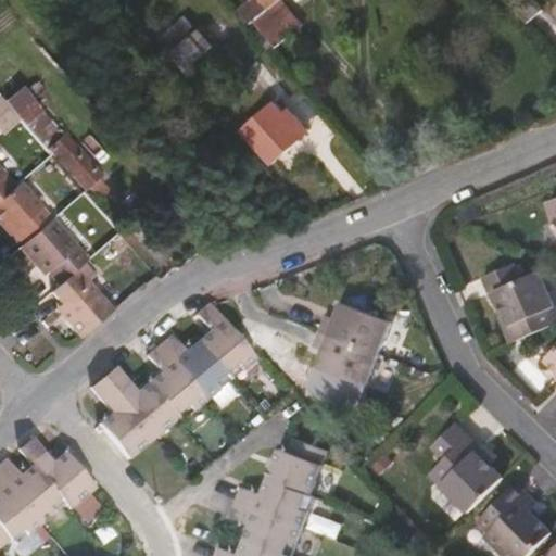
[(289,11),(275,23),(285,35),(295,26),(304,35),(324,19),(307,0),(267,0),(266,1),(277,14),(285,8),(289,11)]
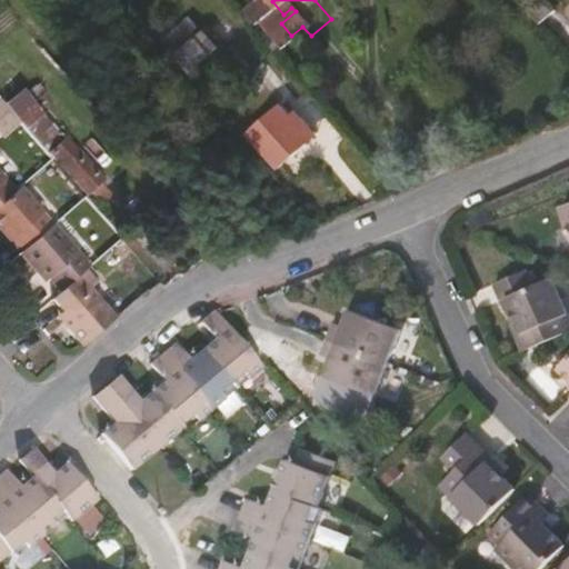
[(568,0),(566,0),(553,10),(563,22),(568,17),(568,0)]
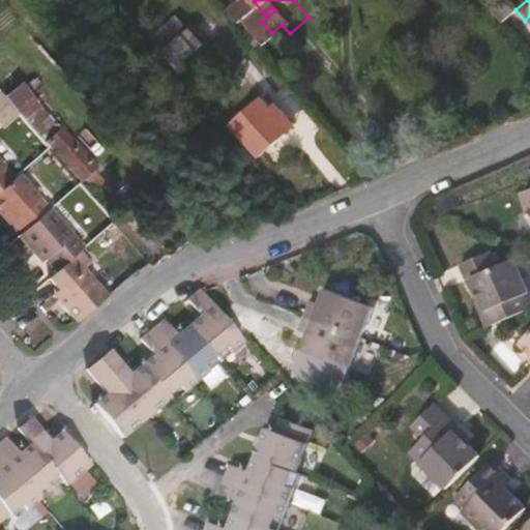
[(201,29),(185,43),(208,70),(225,56),(201,29)]
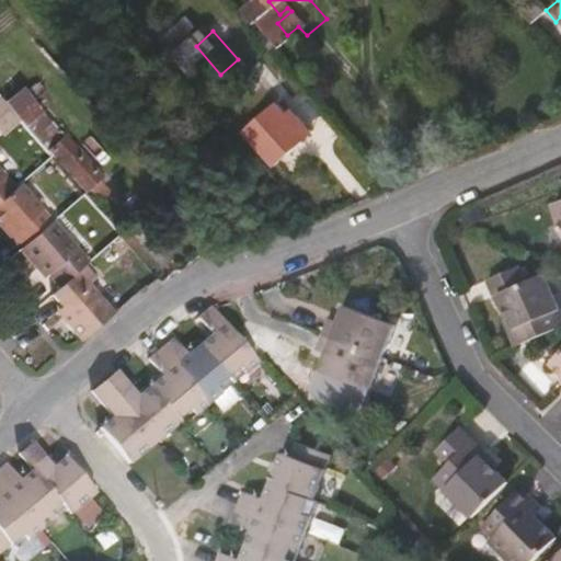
[(301,87),(293,93),(299,99),(307,92),(301,87)]
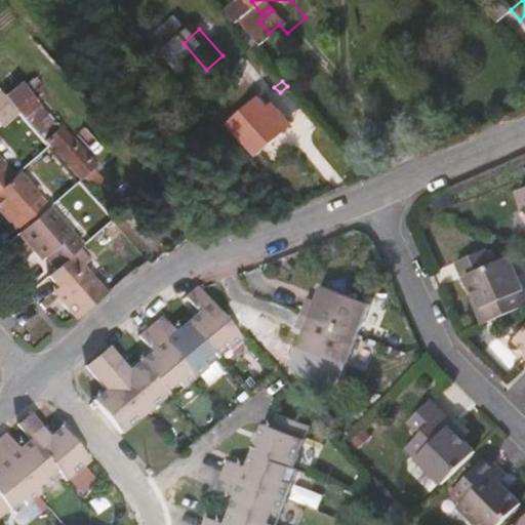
[(4,98),(36,139),(52,126),(21,86),(4,98)]
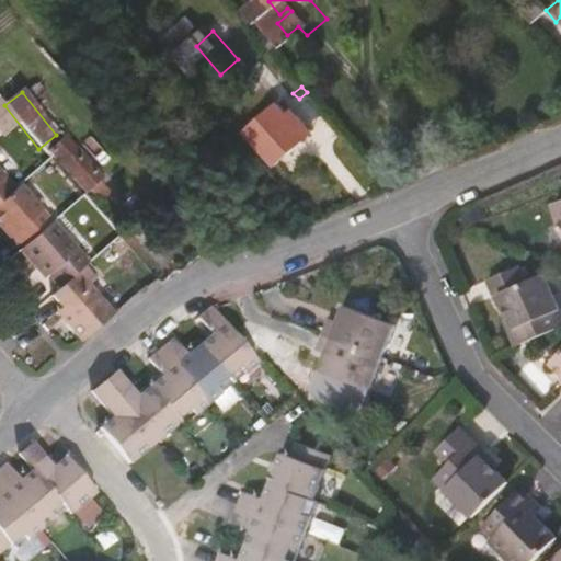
[(329,117),(307,92),(299,99),(293,93),(270,112),(297,146),(329,117)]
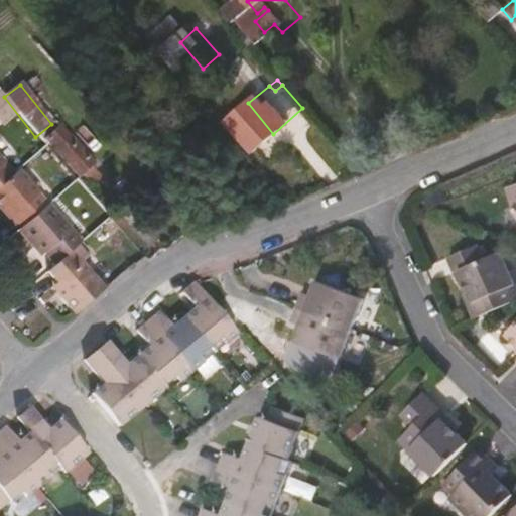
[(85,120),(62,138),(95,174),(117,156),(115,153),(85,120)]
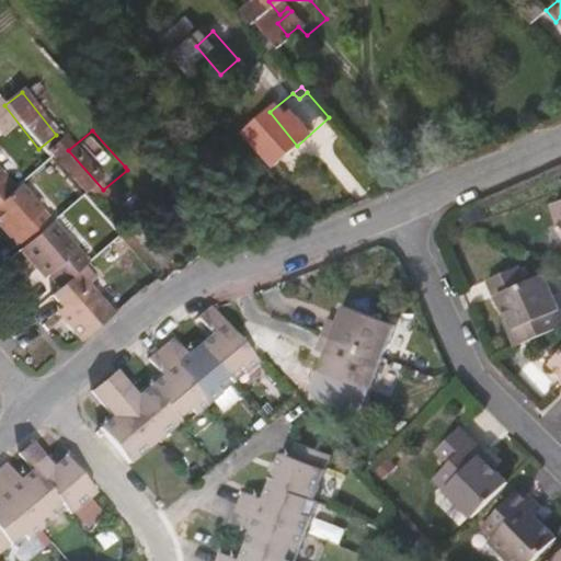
[(0,203),(13,192),(0,176),(0,203)]
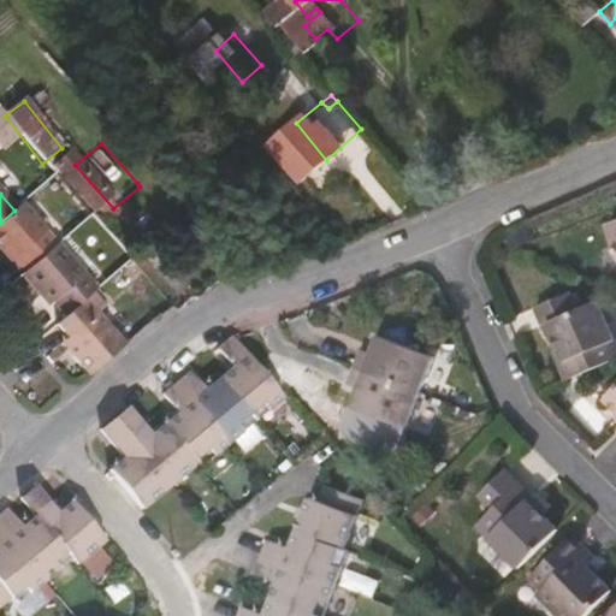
[(12,262),(23,274),(54,248),(19,206),(15,211),(0,223),(0,255),(9,265),(12,262)]
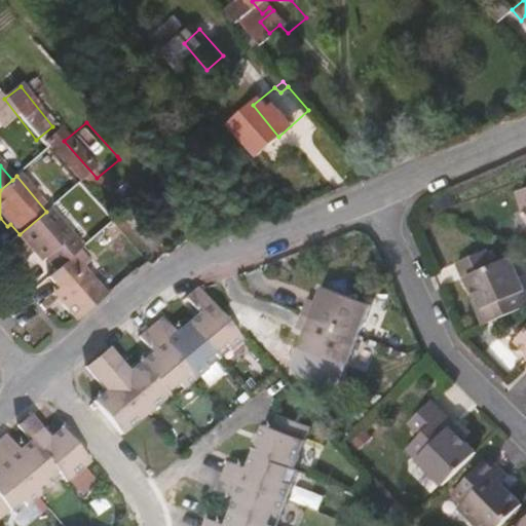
[(42,254),(57,270),(79,251),(59,226),(46,212),(20,234),(16,237),(36,260),(42,254)]
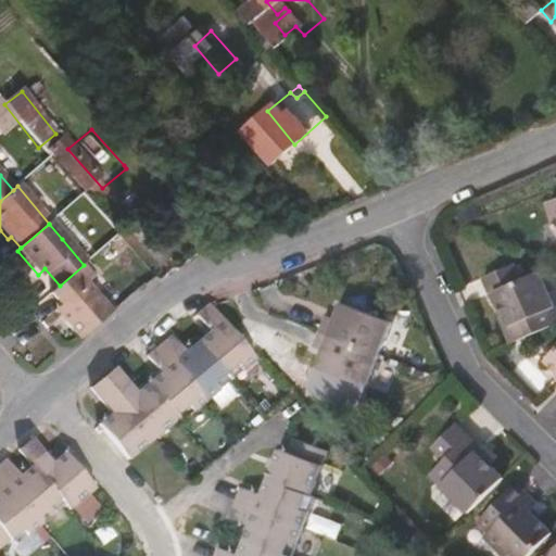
[(66,321),(79,339),(111,312),(88,283),(93,278),(84,265),(60,286),(50,294),(59,304),(58,305),(68,319),(66,321)]
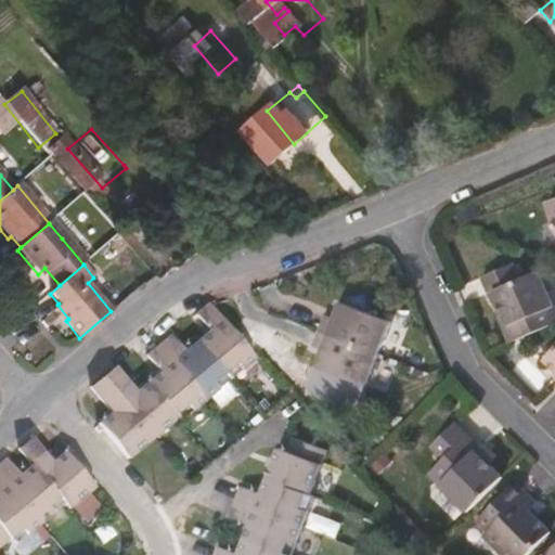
[(498,292),(505,309),(512,324),(505,327),(513,343),(536,333),(554,324),(554,311),(539,273),(498,292)]
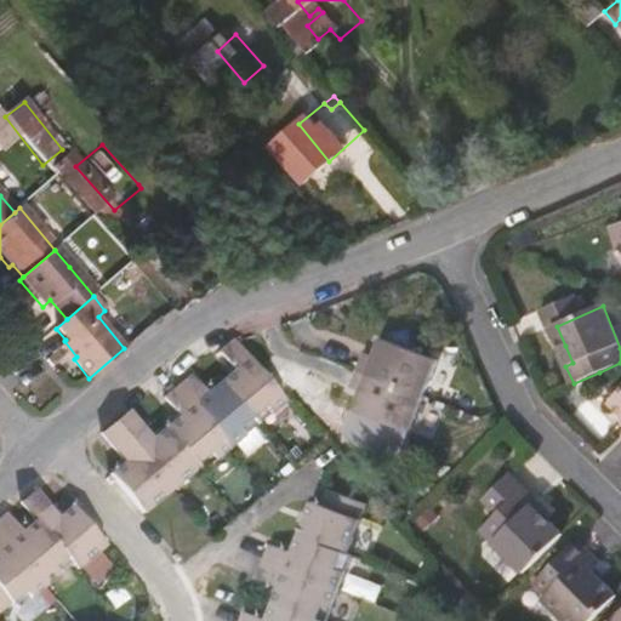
[(221,381),(258,426),(284,403),(233,340),(220,351),(228,360),(235,370),(221,381)]
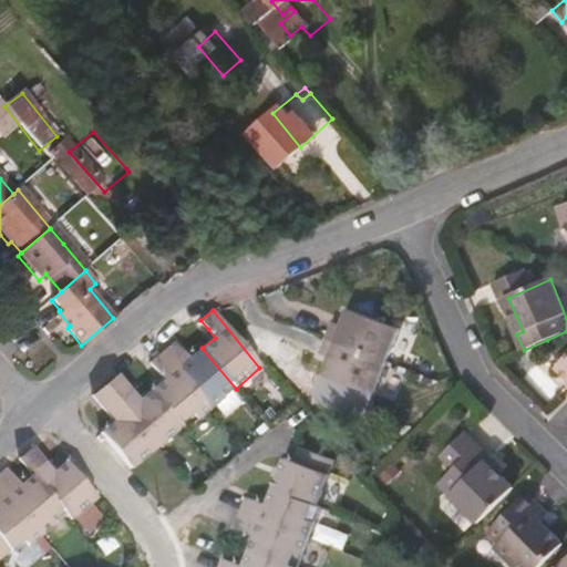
[(333,323),(327,338),(369,353),(388,361),(400,329),(350,310),(342,327),(333,323)]
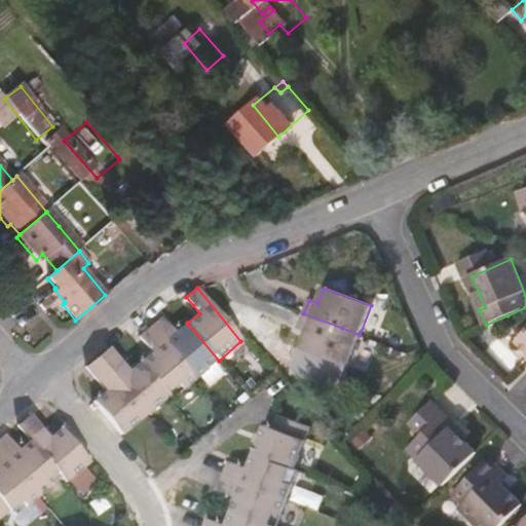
[(473,296),(479,310),(485,307),(479,293),(473,296)]
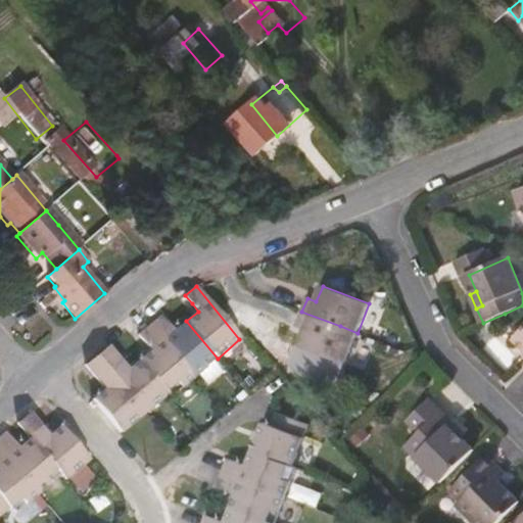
[(180,313),(186,321),(198,312),(192,303),(180,313)]
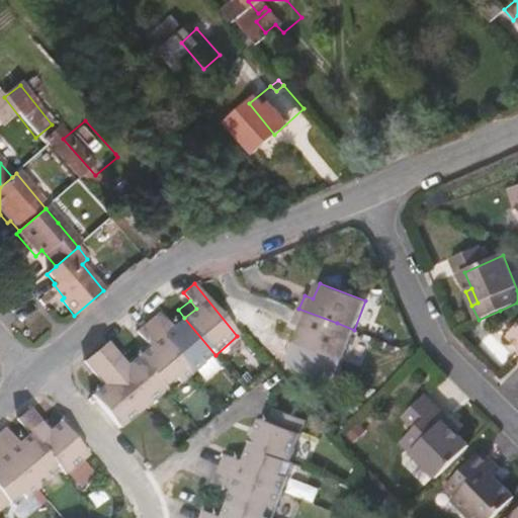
[(342,360),(354,330),(337,323),(298,309),(293,323),(303,326),(296,341),(297,342),(301,344),(342,360)]
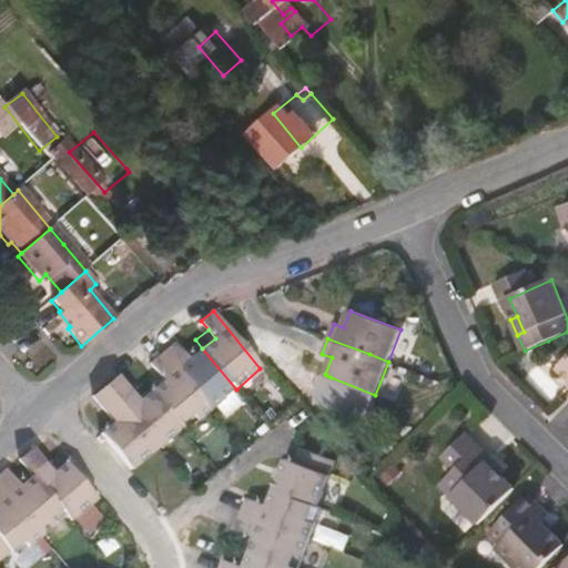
[(195,340),(182,352),(189,359),(202,348),(195,340)]
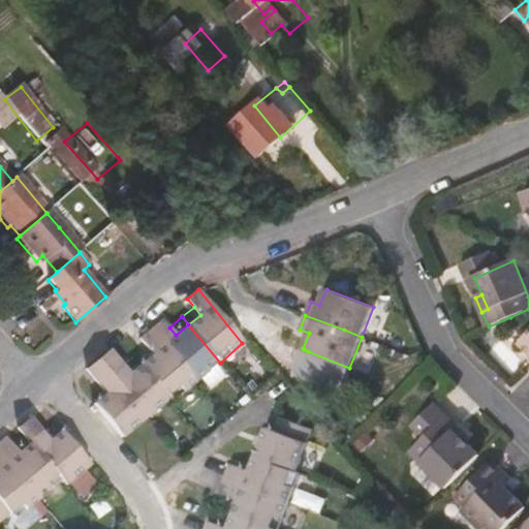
[(162,319),(151,329),(196,382),(220,363),(188,324),(176,335),(169,328),(162,319)]
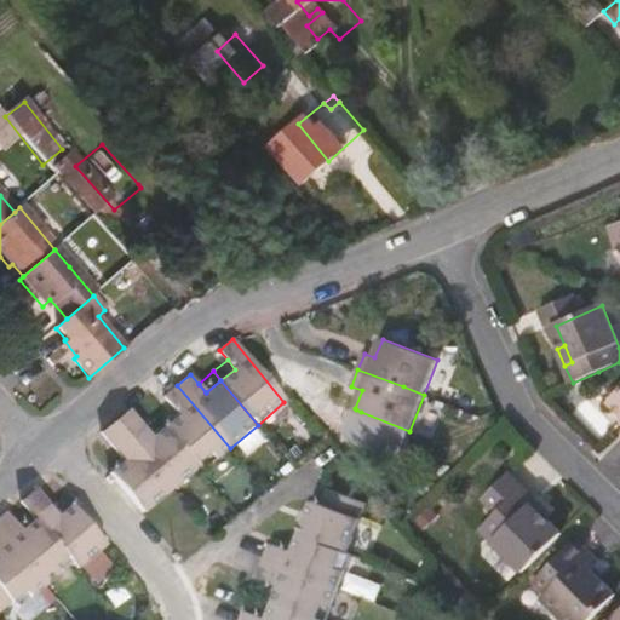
[(179,414),(165,426),(199,468),(202,471),(230,448),(177,385),(165,396),(172,406),(179,414)]
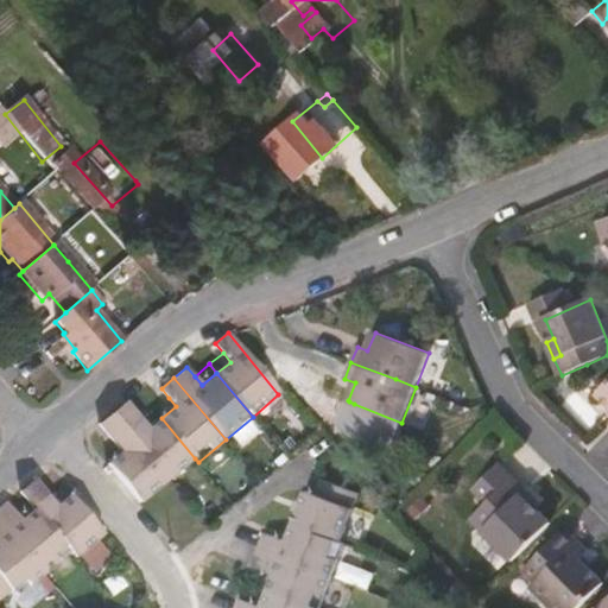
[(156,409),(162,418),(176,406),(169,398),(156,409)]
